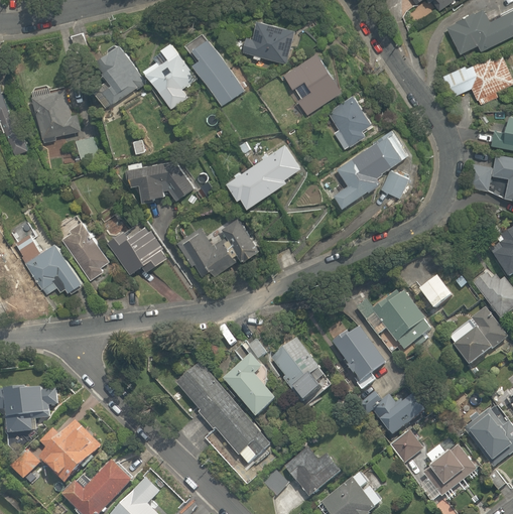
[(414,0),(418,5),(426,0),(429,4),(431,3),(436,10),(452,0),(414,0)]
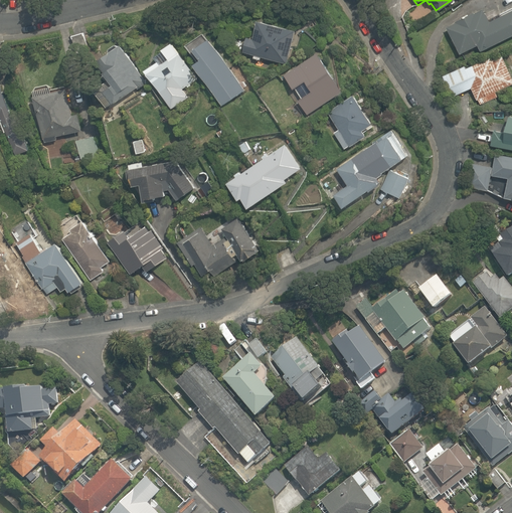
[(476,45),(478,49),(511,34),(511,8),(489,19),(484,9),(445,26),(457,54),(476,45)]
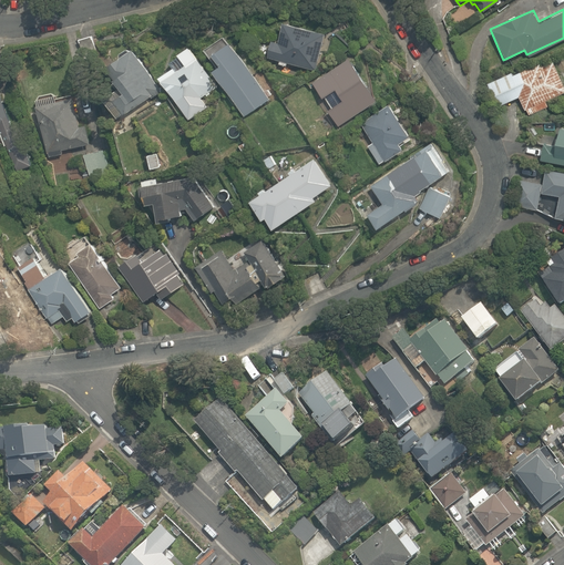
[(326,33),(282,23),(277,43),(268,41),(265,55),(318,68),(326,33)]
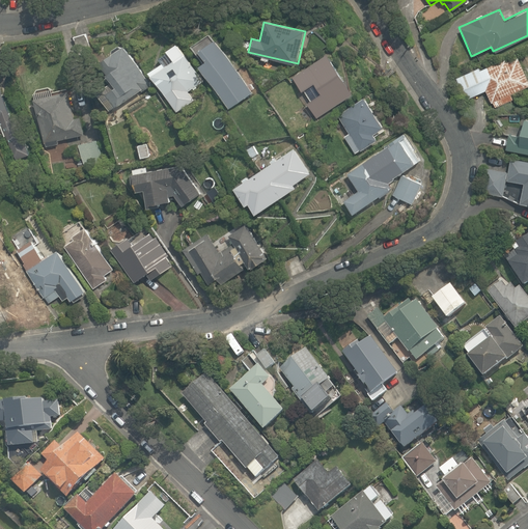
[(85,31),(72,34),(79,57),(91,53),(85,31)]
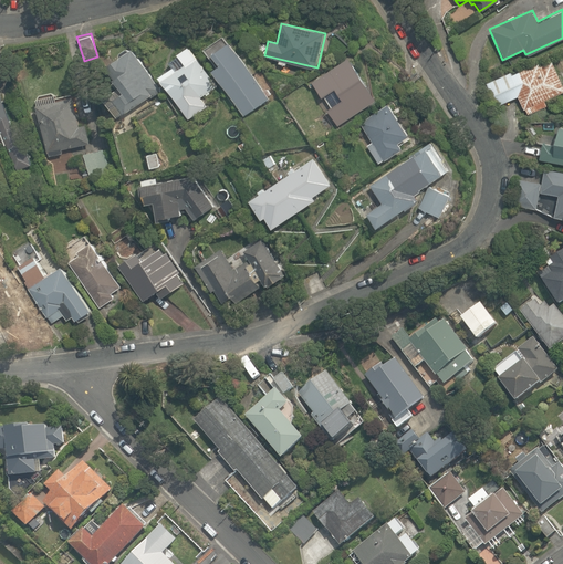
[(264,100),(227,34),(201,50),(239,115),(264,100)]
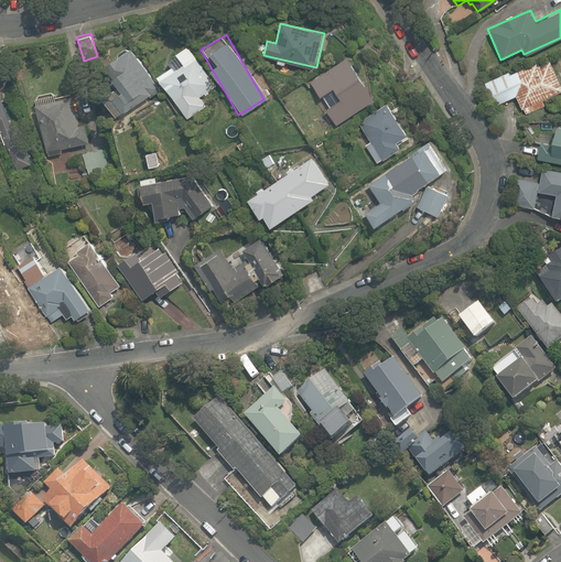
[(159,90),(128,46),(103,65),(119,89),(107,98),(121,117),(159,90)]
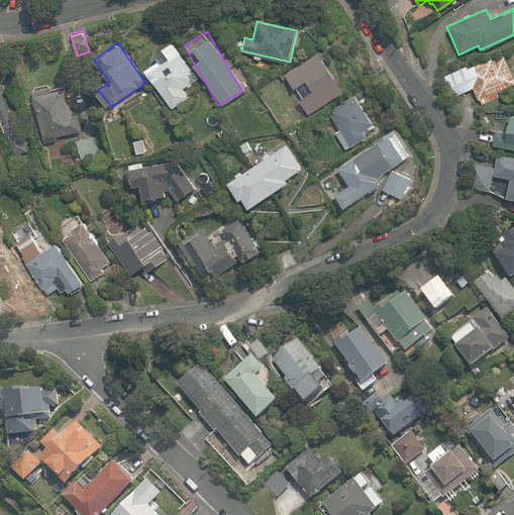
[(195,82),(172,43),(152,56),(157,63),(144,71),(168,109),(187,97),(183,89),(195,82)]
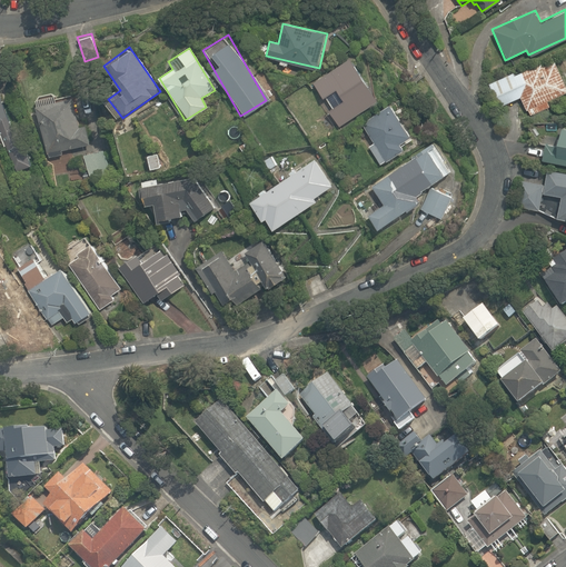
[(357,57),(314,80),(328,107),(321,111),(335,135),(365,119),(361,112),(381,102),(357,57)]
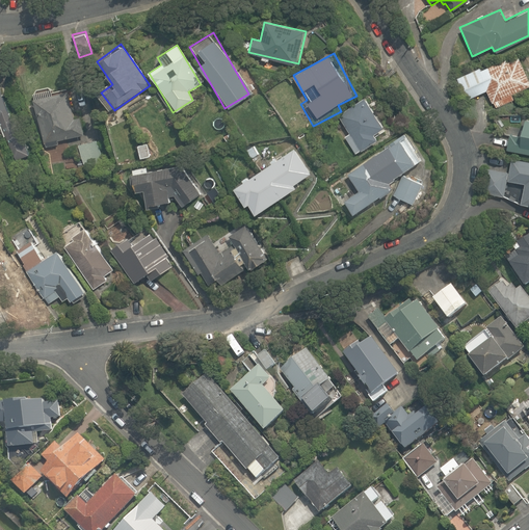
[(479,65),(453,76),(464,100),(485,90),(493,108),(514,100),(511,91),(528,84),(528,78),(519,53),(480,69),(479,65)]
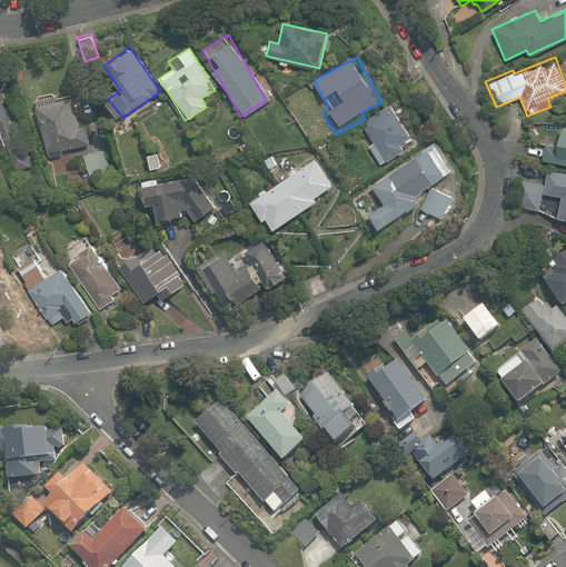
[(31,165),(0,77),(0,139),(11,171),(31,165)]
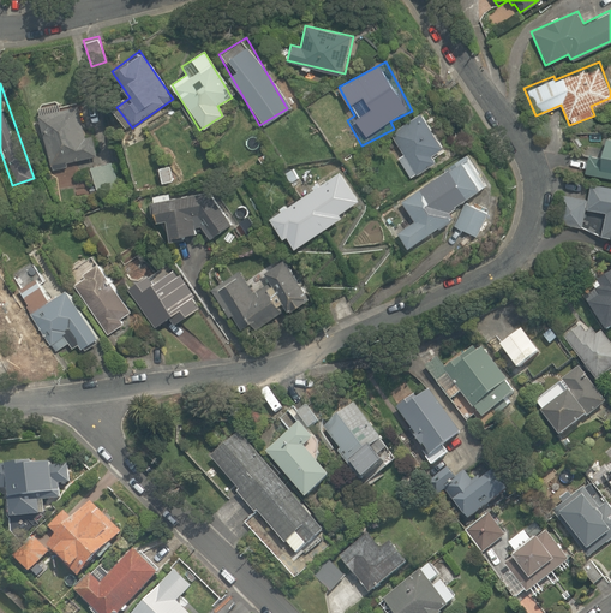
[(82,99),(39,108),(51,166),(95,156),(82,99)]
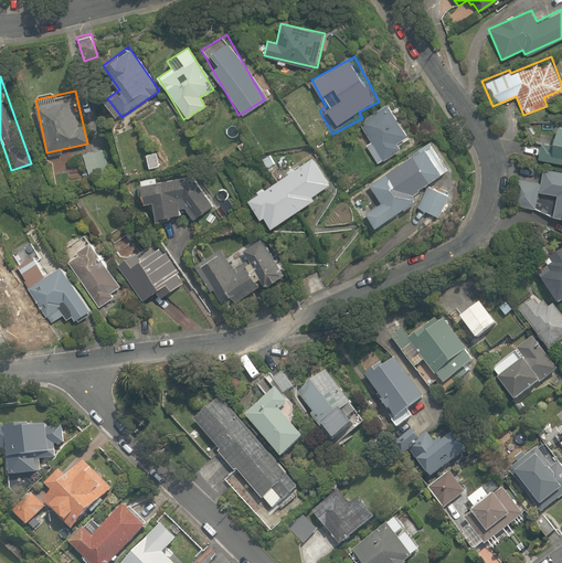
[(409,137),(390,104),(358,123),(370,141),(367,144),(377,162),(403,147),(400,141),(409,137)]
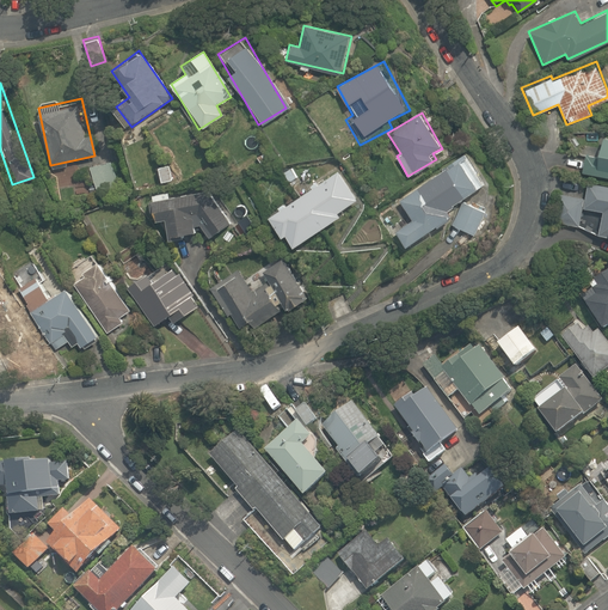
[(587,151),(582,171),(607,176),(607,135),(603,134),(599,153),(587,151)]
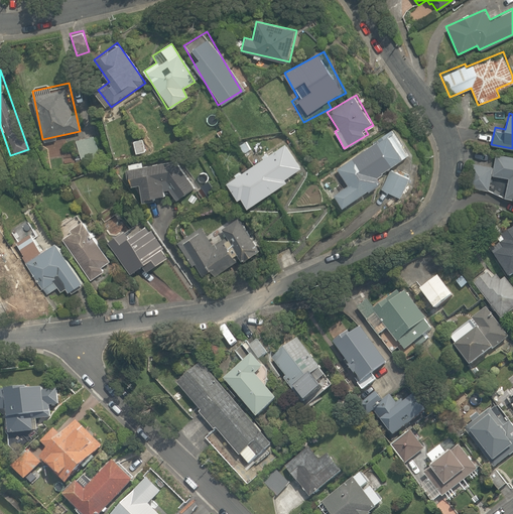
[(224,126),(215,130),(220,140),(229,135),(224,126)]
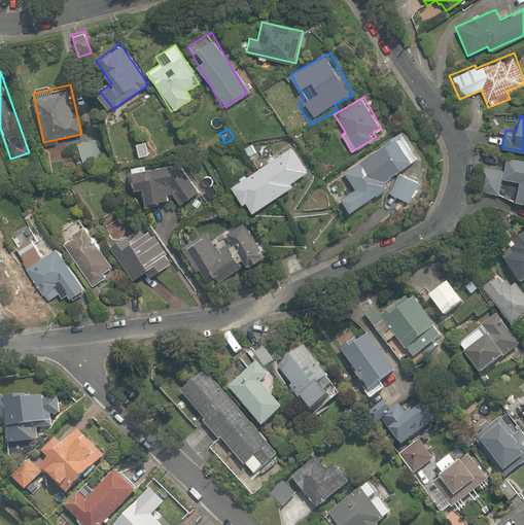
[(414,163),(397,137),(345,172),(354,186),(341,196),(351,211),(390,185),(387,180),(414,163)]
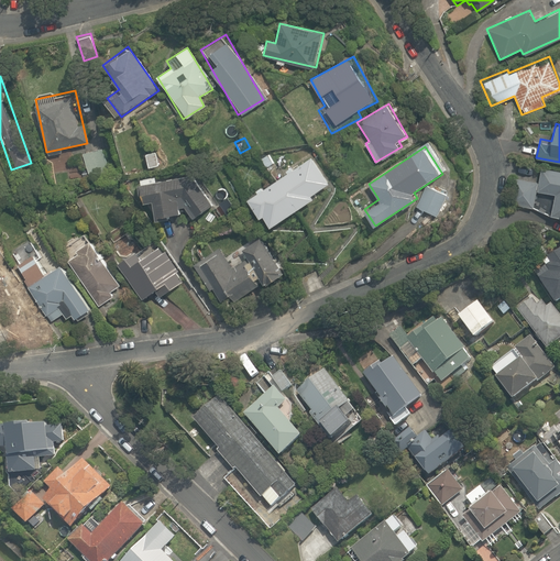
[(95,147),(81,150),(86,176),(99,174),(95,147)]
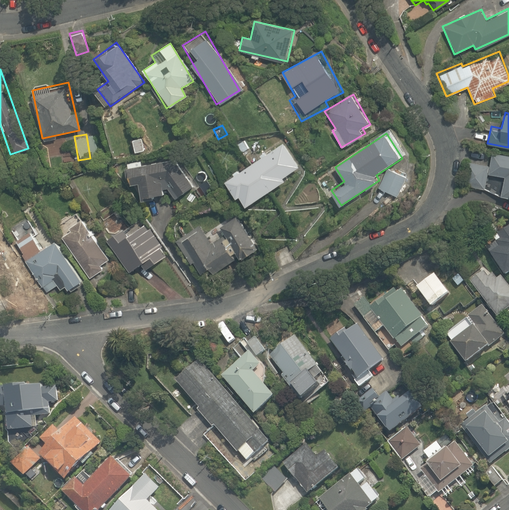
[(142,136),(131,139),(135,153),(146,150),(142,136)]
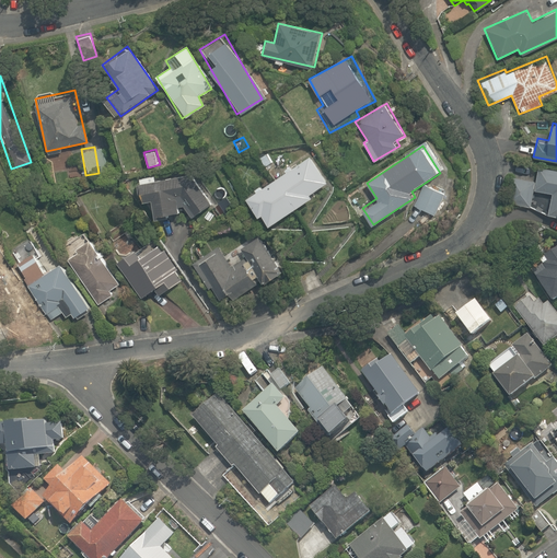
[(265,150),(256,155),(263,166),(273,160),(265,150)]
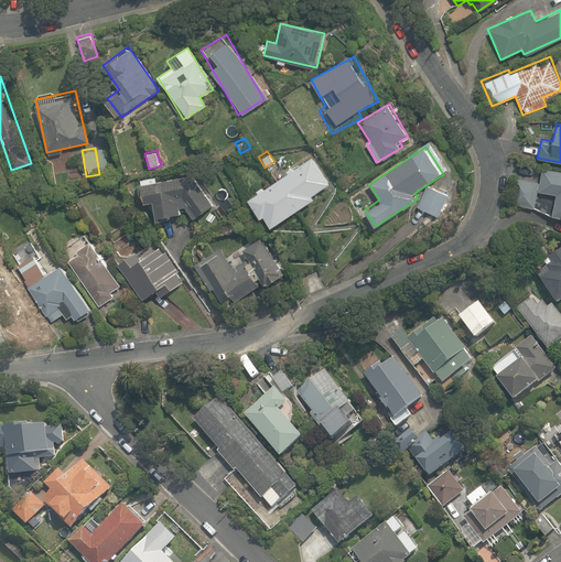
[(312,157),(249,200),(262,219),(266,216),(273,228),(315,200),(313,195),(331,183),(312,157)]
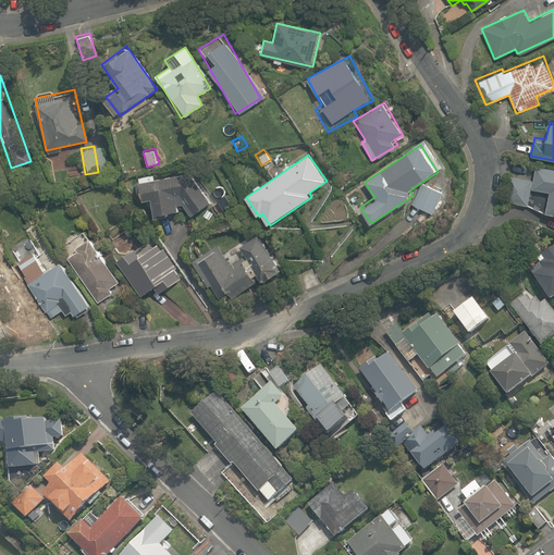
[(504,199),(528,204),(541,213),(553,214),(553,170),(533,167),(531,179),(508,175),(504,199)]
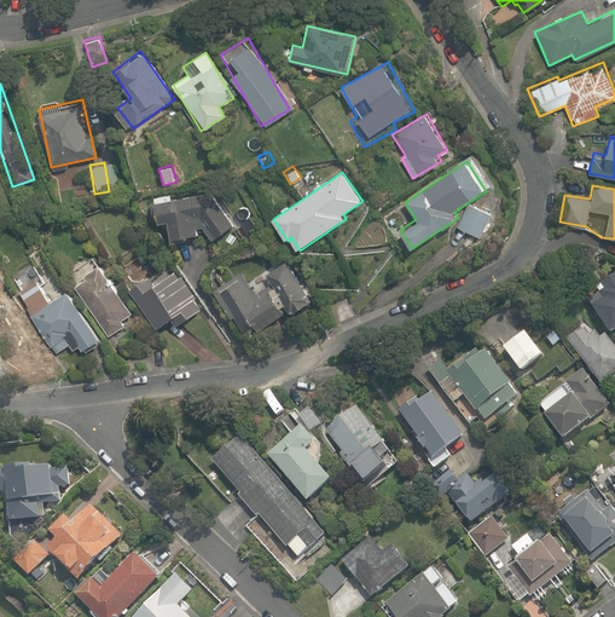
[(167,221),(170,242),(201,235),(199,230),(204,229),(212,240),(231,229),(213,197),(212,191),(210,192),(154,205),(158,224),(167,221)]
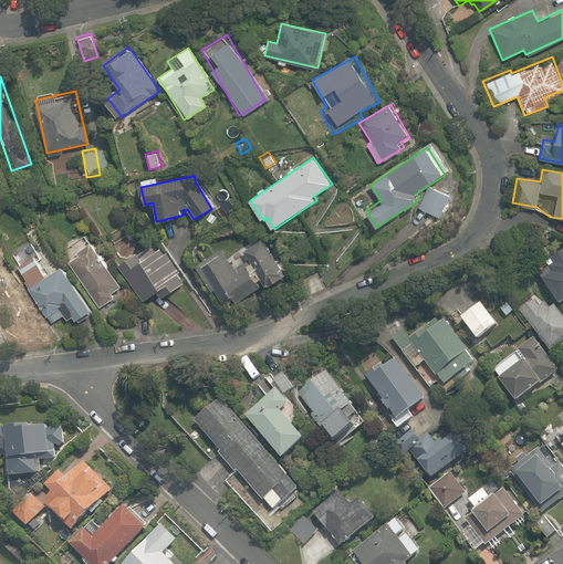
[(447,197),(428,187),(417,207),(436,217),(447,197)]
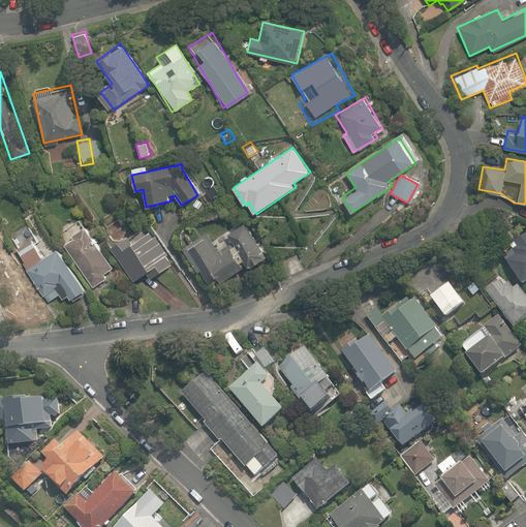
[(209,234),(185,249),(211,288),(244,267),(241,262),(245,259),(251,269),(266,258),(242,222),(227,233),(230,238),(217,247),(209,234)]
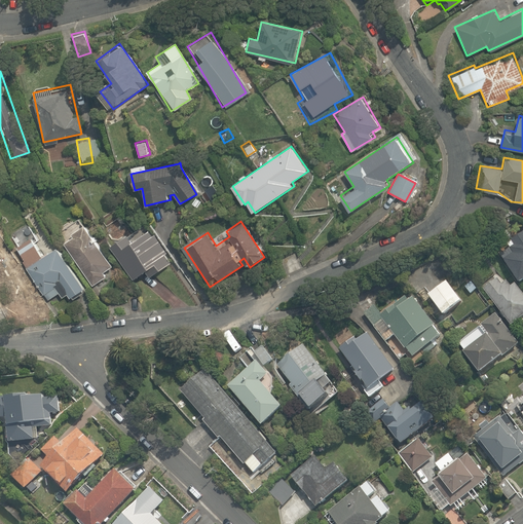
[(87,226),(64,241),(91,283),(107,272),(105,268),(112,263),(87,226)]
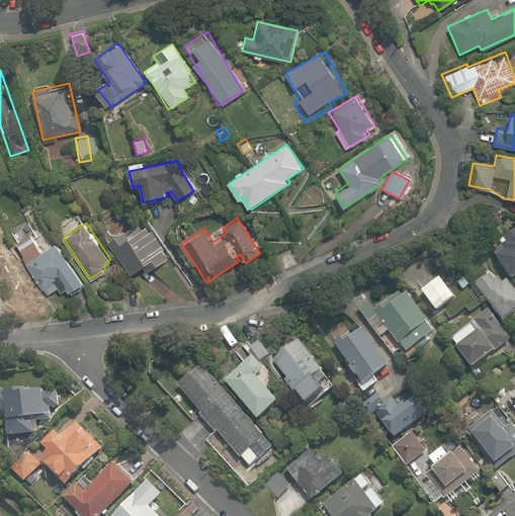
[(126,231),(109,243),(131,274),(144,266),(148,272),(168,259),(145,226),(131,236),(126,231)]
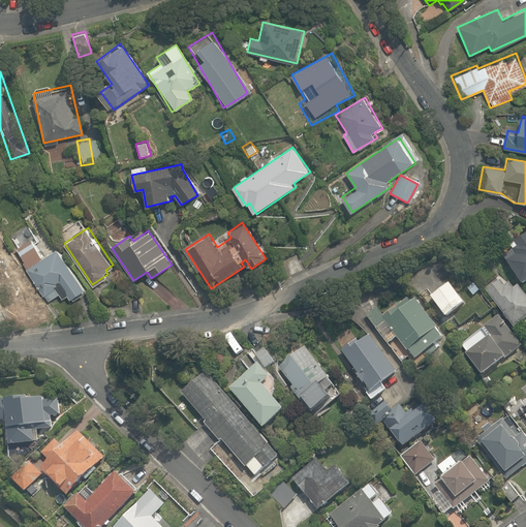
[(525,281),(525,231),(505,244),(508,250),(501,254),(519,285),(525,281)]
